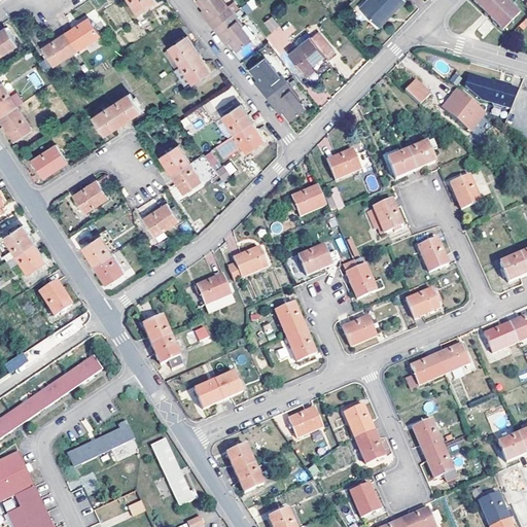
[(153,0),(128,0),(138,14),(156,3),(153,0)]
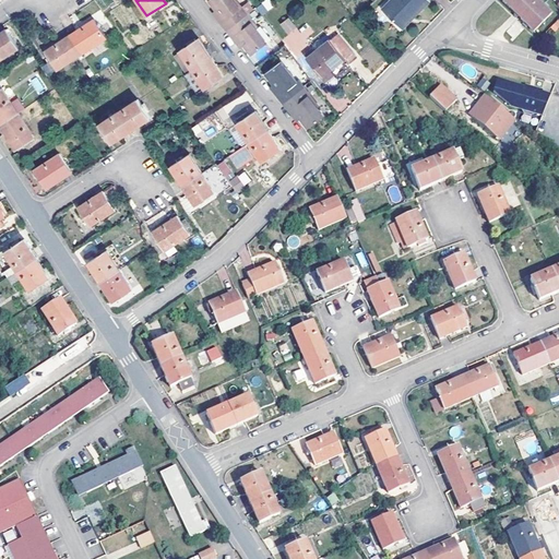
[(229,31),(250,14),(245,6),(241,9),(234,0),(211,0),(212,0),(218,10),(226,20),(223,23),(229,31)]
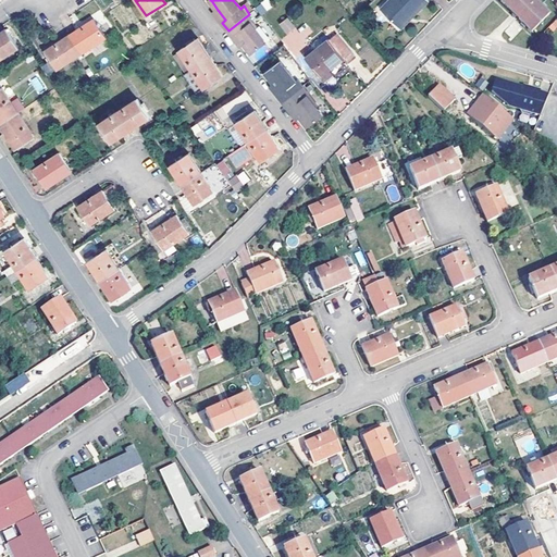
[(268,0),(265,0),(255,5),(259,15),(273,9),(268,0)]
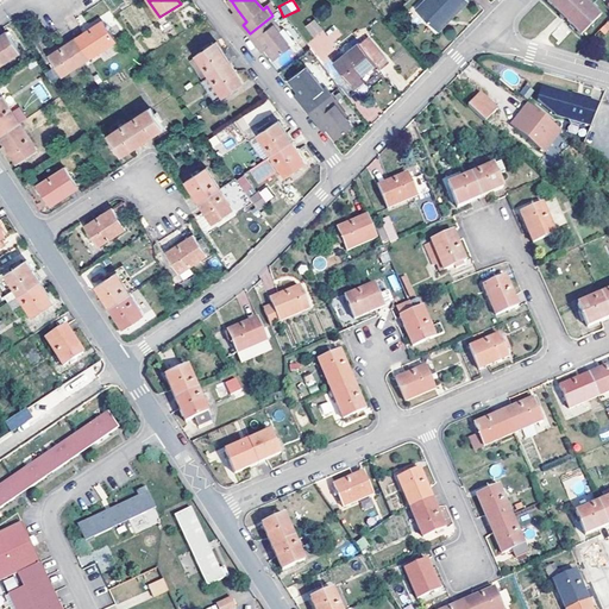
[(454,11),(456,13),(469,0),(428,0),(419,10),(439,30),(450,20),(447,18),(454,11)]
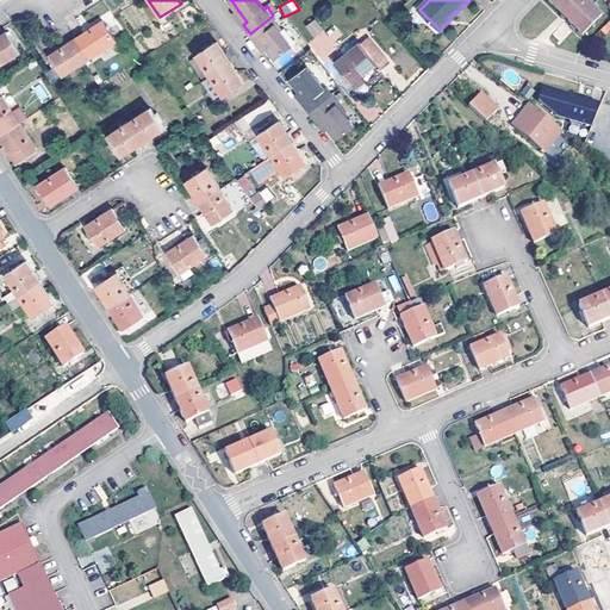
[(585,0),(549,0),(549,1),(565,18),(582,33),(601,14),(585,0)]
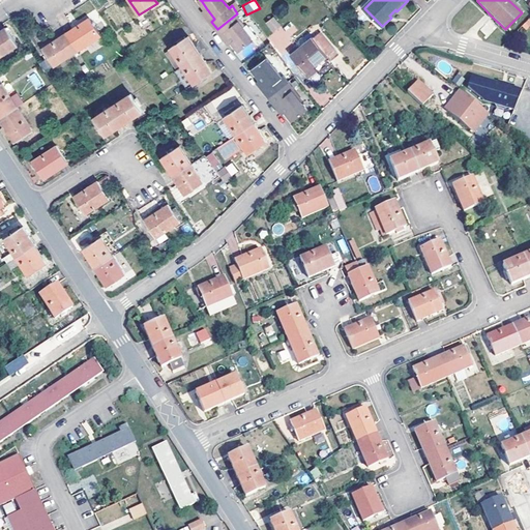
[(204,12),(211,22),(214,19),(207,9),(204,12)]
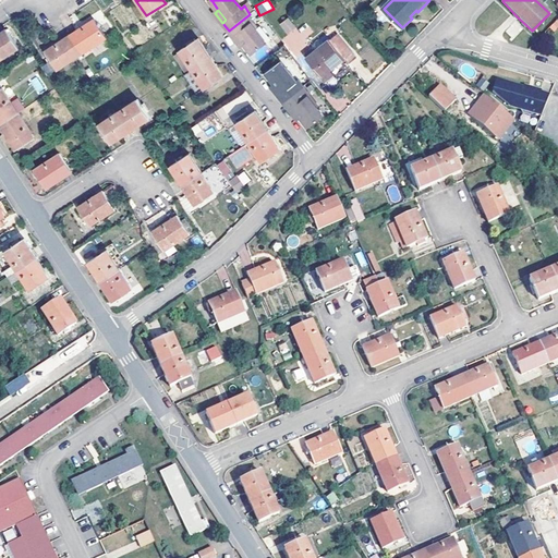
[(255,21),(250,14),(229,31),(233,37),(238,35),(245,45),(253,55),(267,44),(261,35),(252,23),(255,21)]
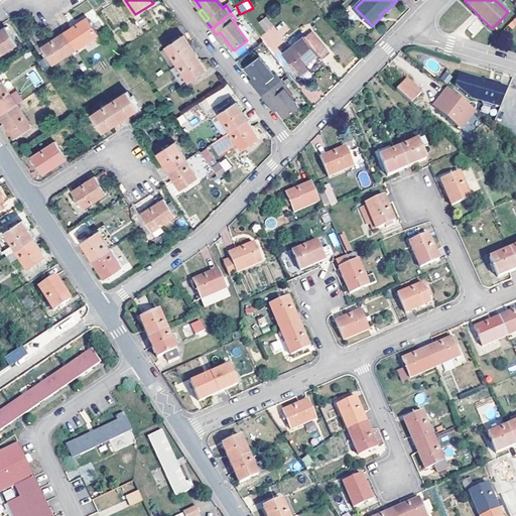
[(258,22),(265,31),(273,25),(266,16),(258,22)]
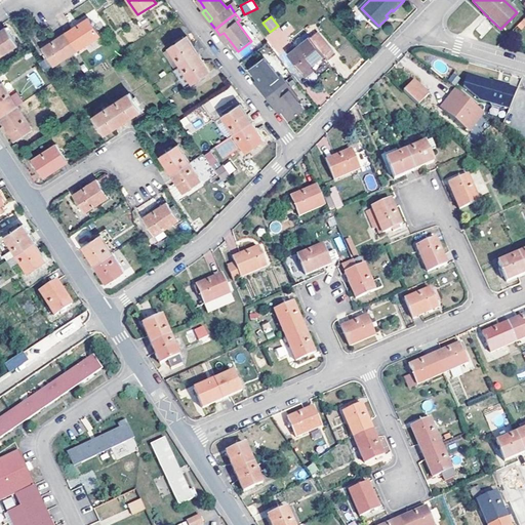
[(65,33),(77,51),(101,36),(88,18),(65,33)]
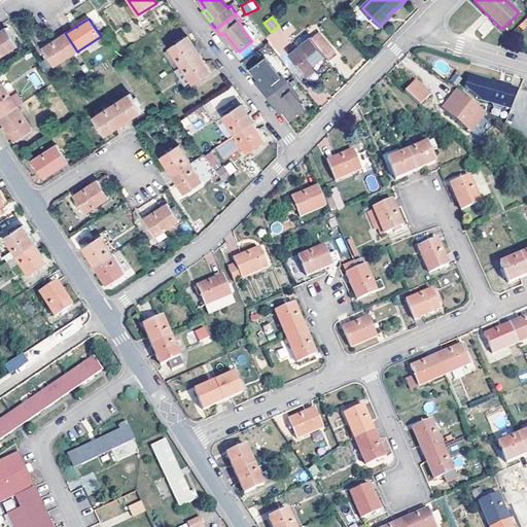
[(238,22),(246,33),(249,31),(241,20),(238,22)]
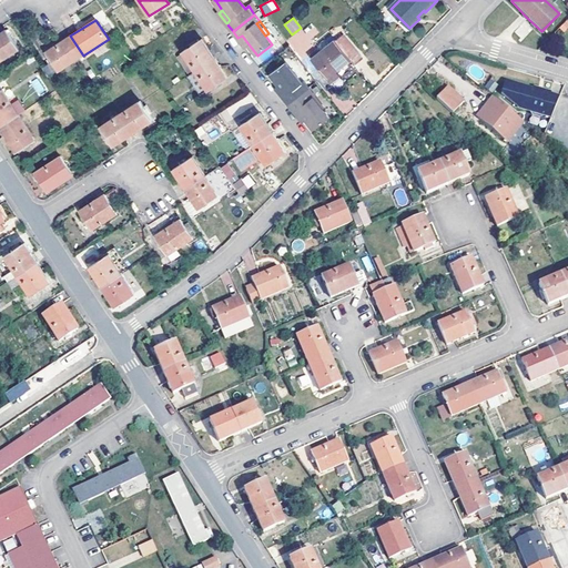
[(312,23),(305,29),(311,37),(317,32),(312,23)]
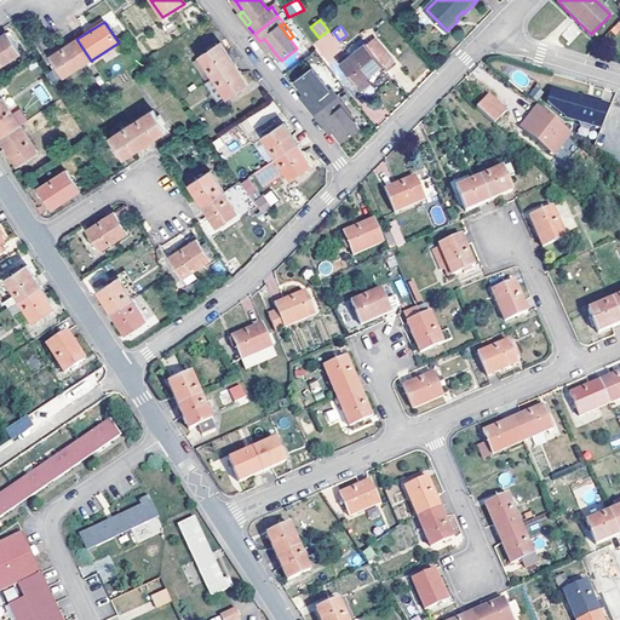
[(0,65),(19,53),(7,33),(0,36),(0,65)]
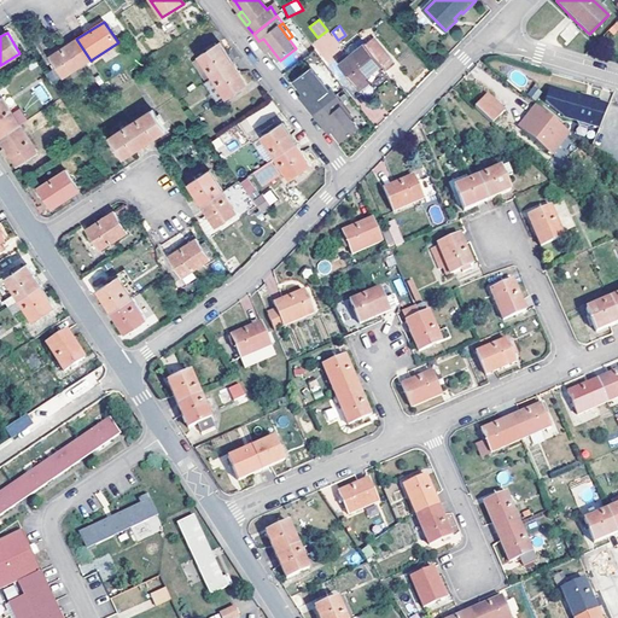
[(63,79),(91,60),(76,39),(50,57),(63,79)]
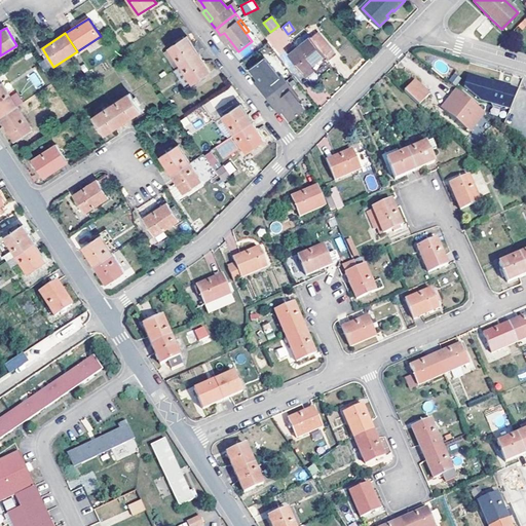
[(228,45),(231,42),(224,33),(220,35),(228,45)]
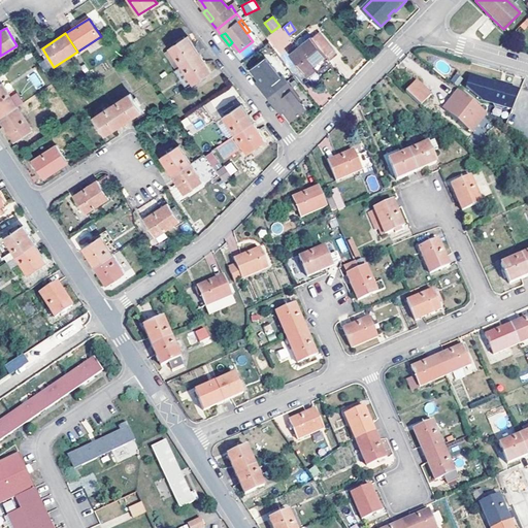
[(182,66),(199,54),(188,36),(169,47),(170,48),(182,66)]
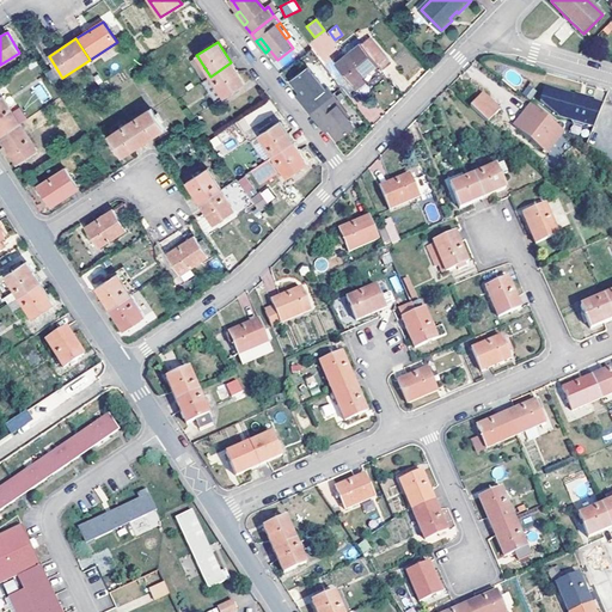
[(346,72),(353,80),(355,84),(379,63),(363,43),(338,63),(346,72)]
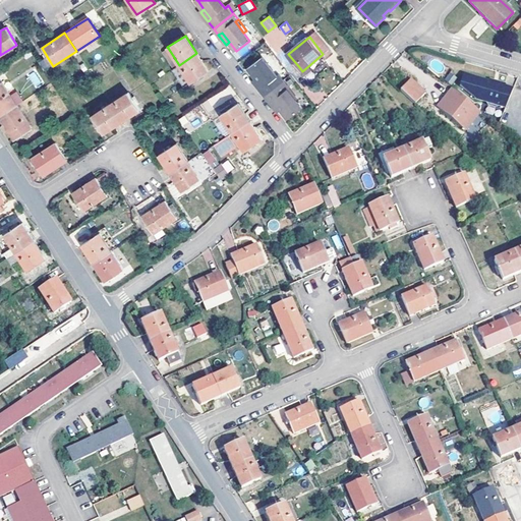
[(174,68),(179,65),(168,48),(163,52),(174,68)]
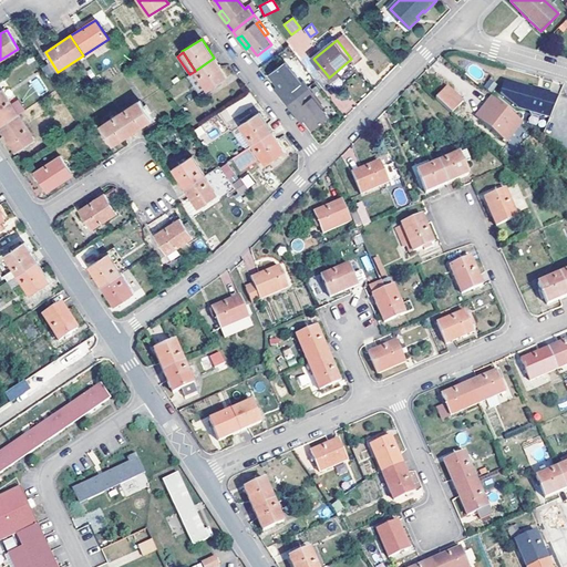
[(214,58),(195,71),(207,90),(227,76),(214,58)]
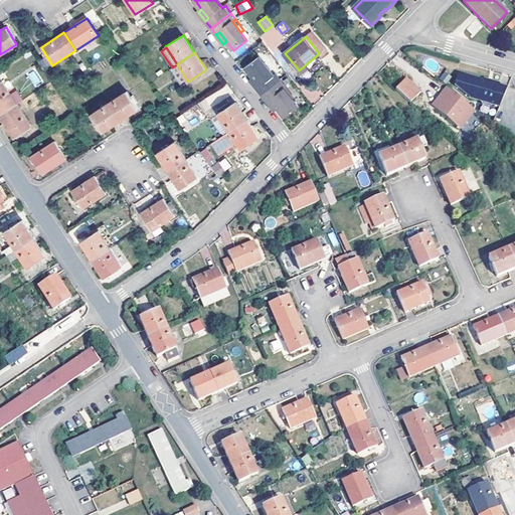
[(263,96),(283,80),(278,74),(275,75),(267,65),(261,57),(246,67),(254,78),(262,87),(259,90),(263,96)]
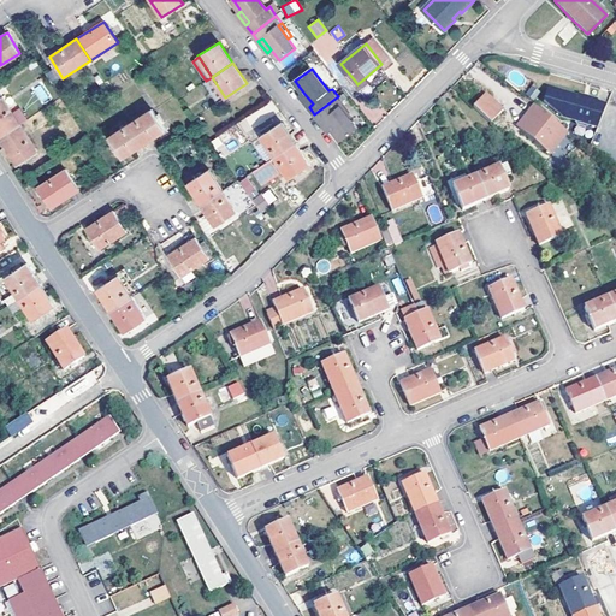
[(351,83),(355,81),(348,72),(344,75),(351,83)]
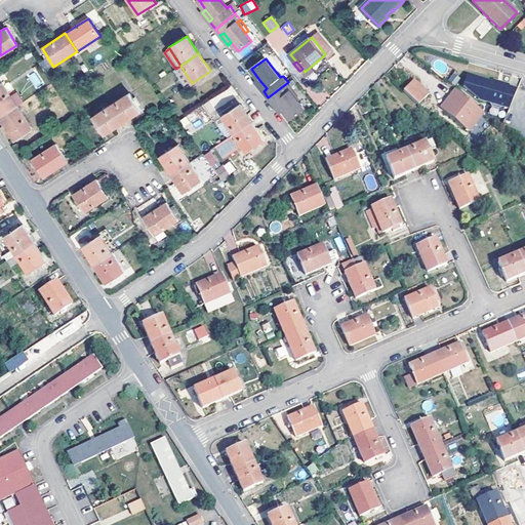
[(280,77),(283,76),(274,65),(272,67),(280,77)]
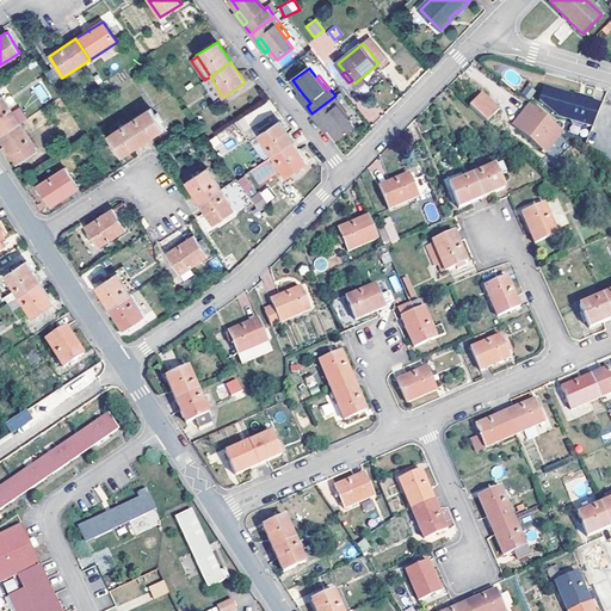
[(536,99),(588,116),(594,96),(542,79),(536,99)]
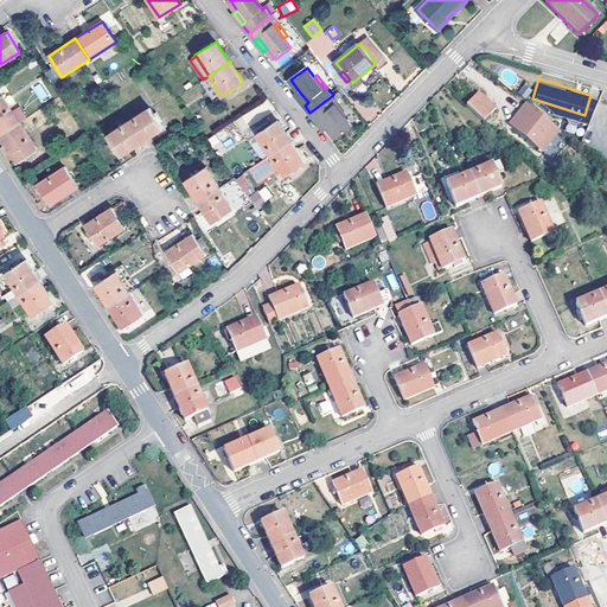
[(42,102),(50,97),(40,83),(32,88),(42,102)]
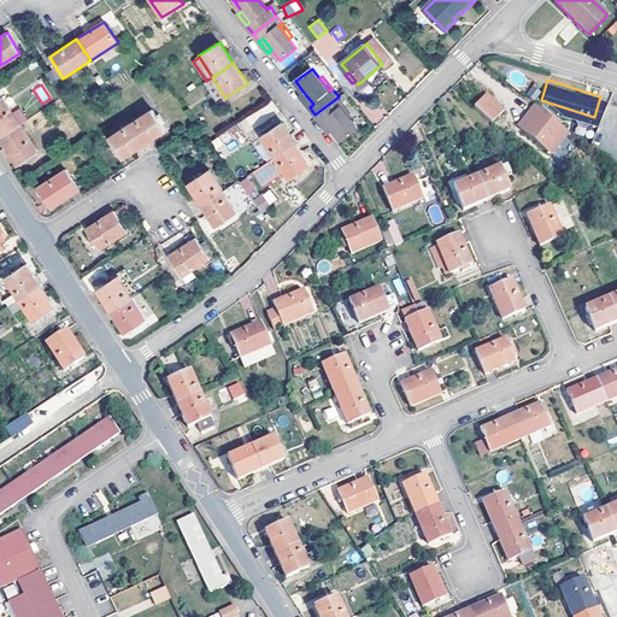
[(528,95),(535,99),(540,90),(532,86),(528,95)]
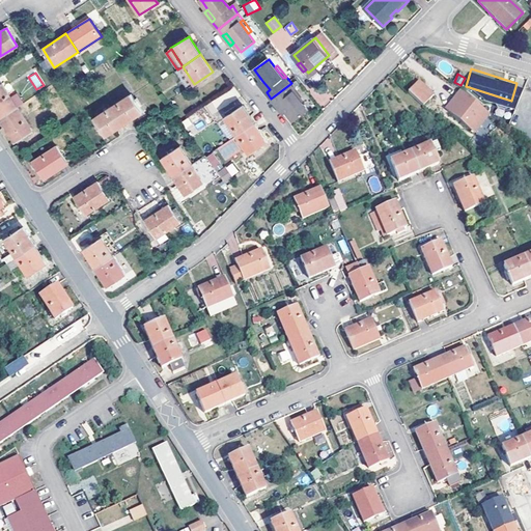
[(259,83),(267,92),(270,89),(262,81),(259,83)]
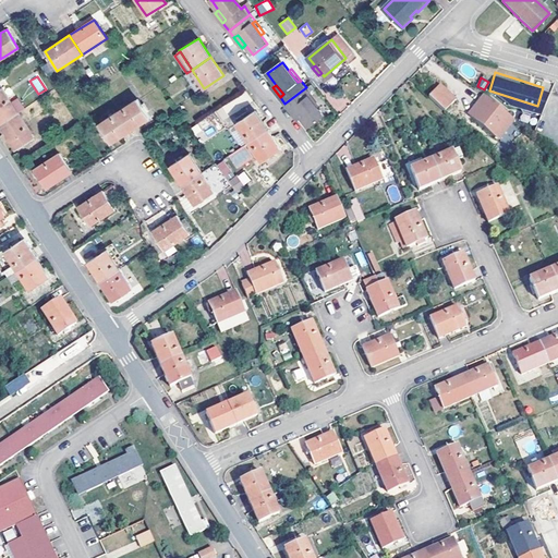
[(429,97),(445,111),(456,100),(439,85),(429,97)]
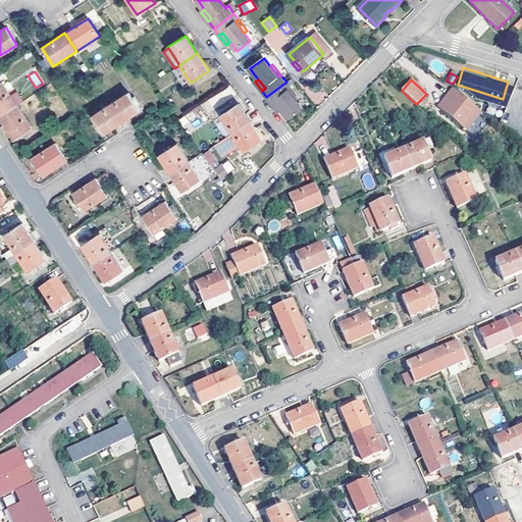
[(275,101),(282,110),(290,120),(304,110),(298,102),(289,90),(292,88),(286,82),(266,97),(271,104),(275,101)]
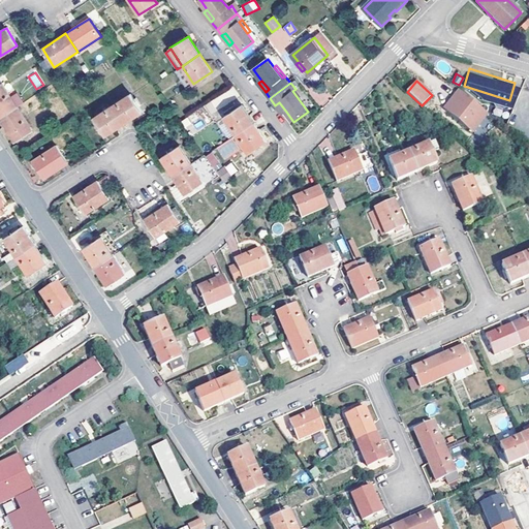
[(0,117),(17,106),(2,84),(0,84),(0,117)]
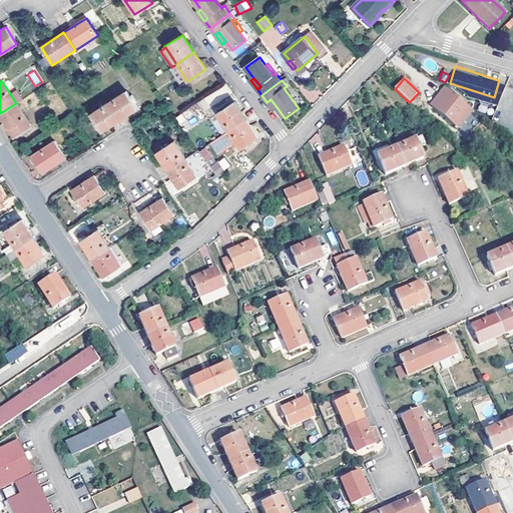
[(284,88),(293,100),(295,97),(287,86),(284,88)]
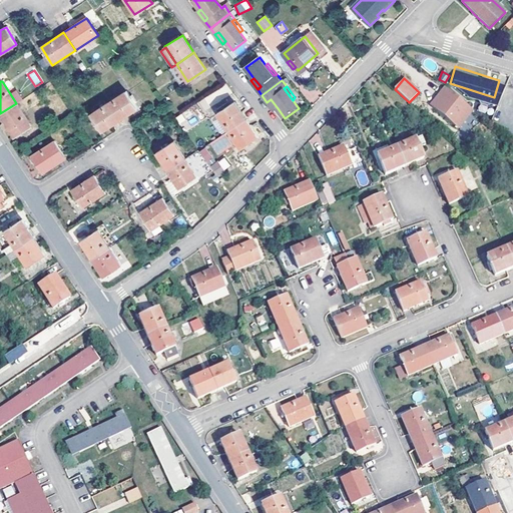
[(446,88),(440,96),(443,98),(435,108),(460,128),(475,110),(446,88)]
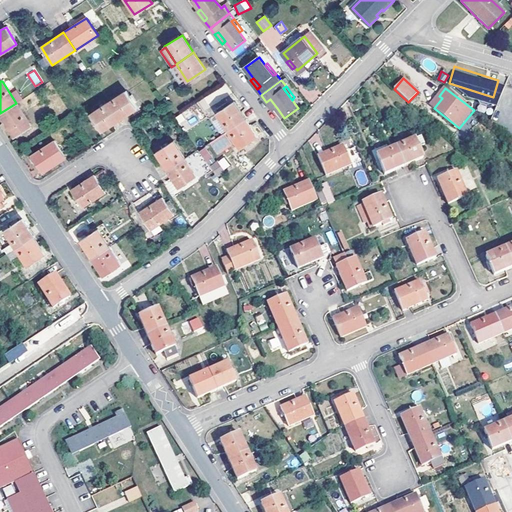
[(108,102),(120,120),(138,109),(126,91),(108,102)]
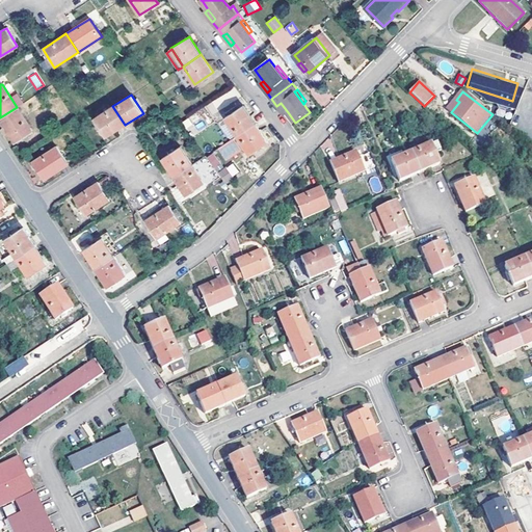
[(448,109),(451,112),(459,102),(456,100),(448,109)]
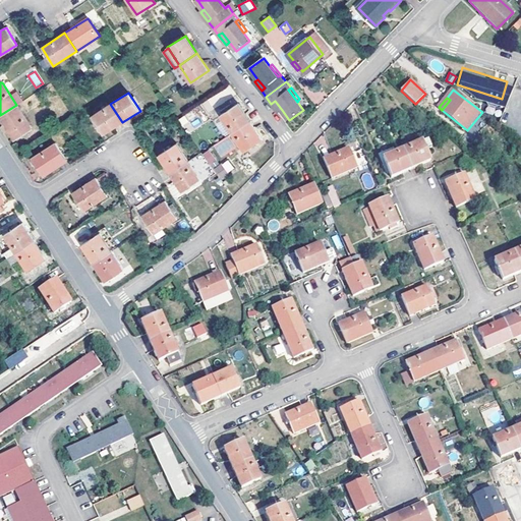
[(278,113),(282,110),(275,101),(271,104),(278,113)]
